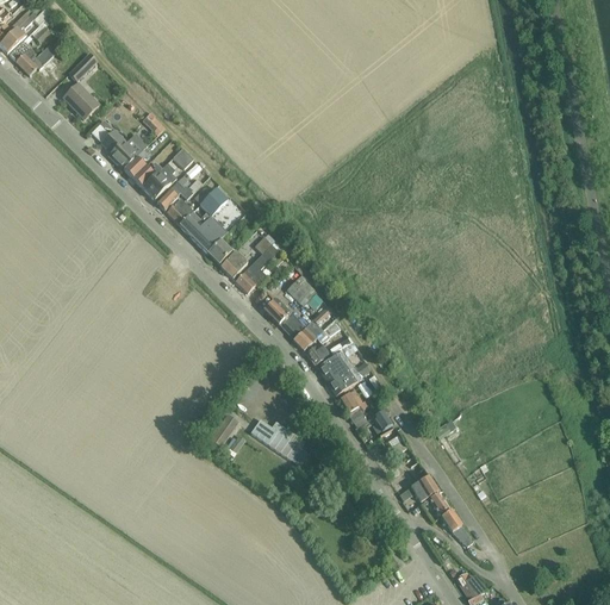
[(32,19),(38,25),(39,25),(50,16),(53,13),(47,6),(43,2),(33,12),(27,18),(31,22),(32,19)]
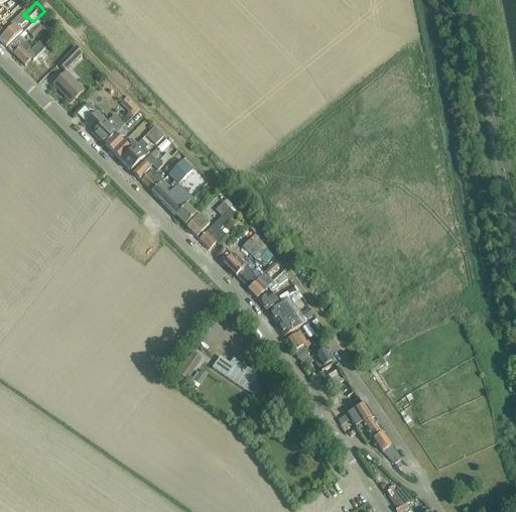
[(4,20),(0,23),(0,37),(16,21),(23,15),(28,10),(24,6),(7,23),(4,20)]
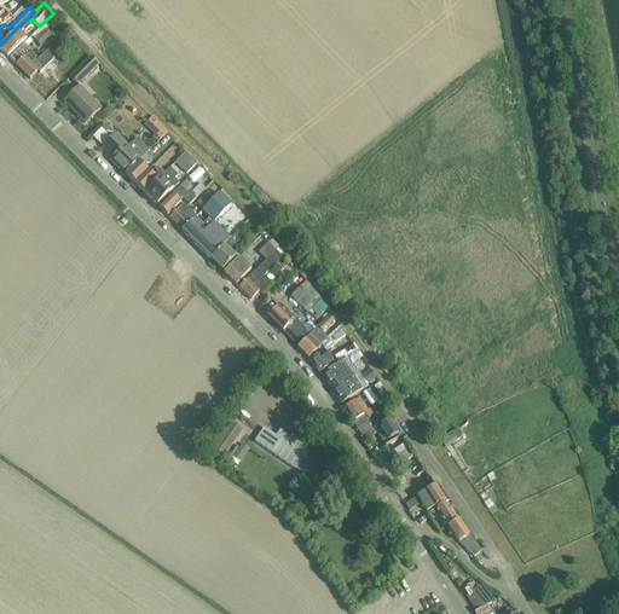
[(39,25),(32,33),(35,36),(40,42),(51,32),(46,25),(53,19),(51,16),(40,25),(39,25)]
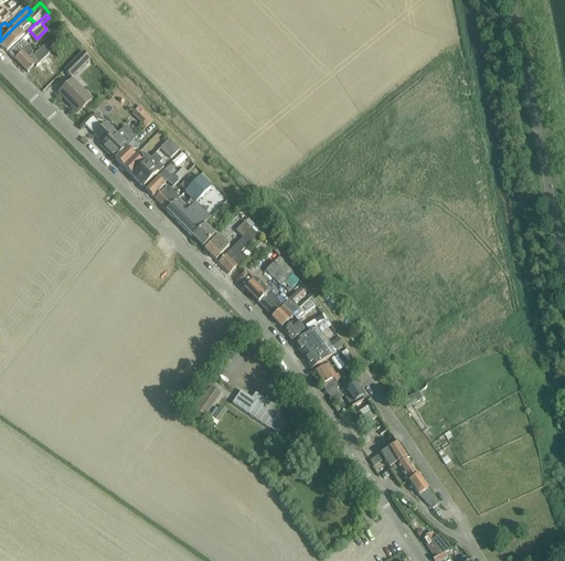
[(24,31),(18,23),(0,41),(7,49),(20,35),(24,31)]
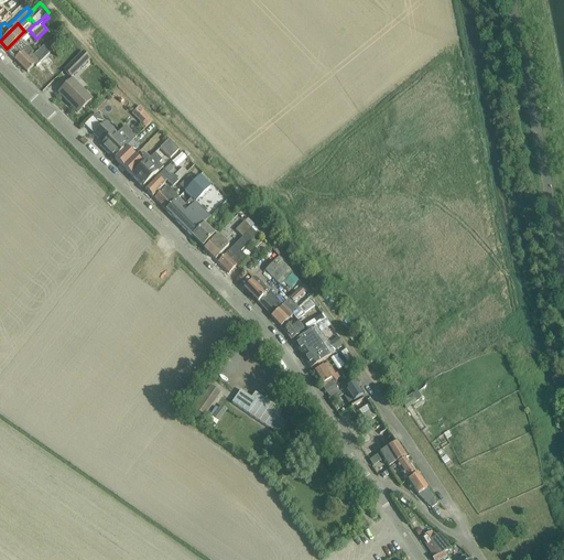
[(22,36),(9,50),(14,56),(26,68),(35,62),(36,63),(49,52),(53,47),(47,42),(45,40),(33,52),(32,50),(34,49),(24,40),(30,34),(26,31),(22,36)]
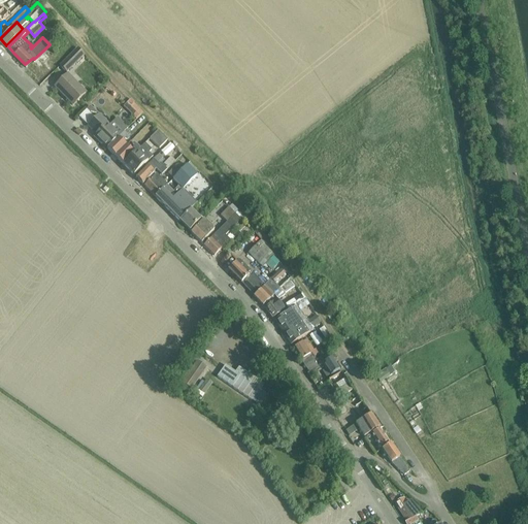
[(60,63),(66,69),(84,53),(77,46),(60,63)]
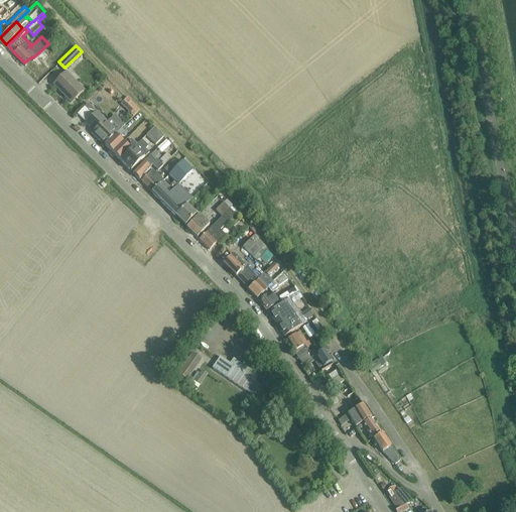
[(44,47),(33,57),(26,65),(38,77),(49,67),(46,64),(53,57),(48,52),(44,47)]
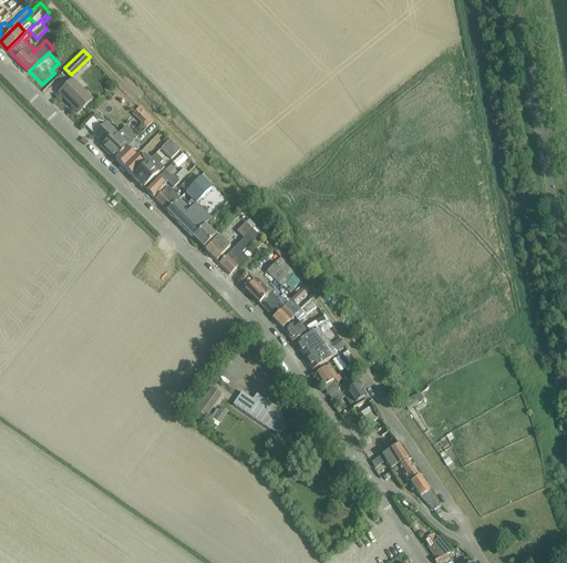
[(59,90),(78,110),(92,95),(73,75),(59,90)]
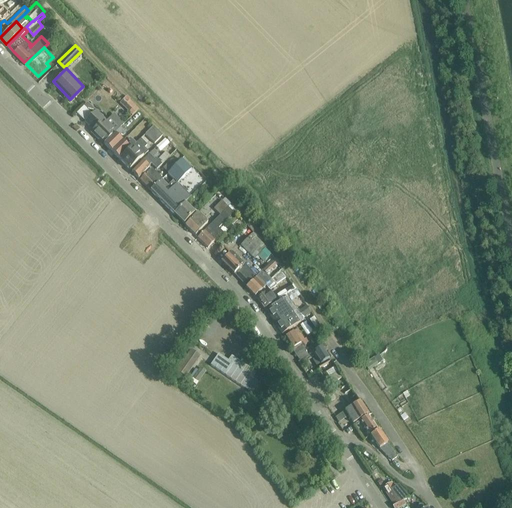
[(135,111),(142,104),(129,91),(122,98),(135,111)]
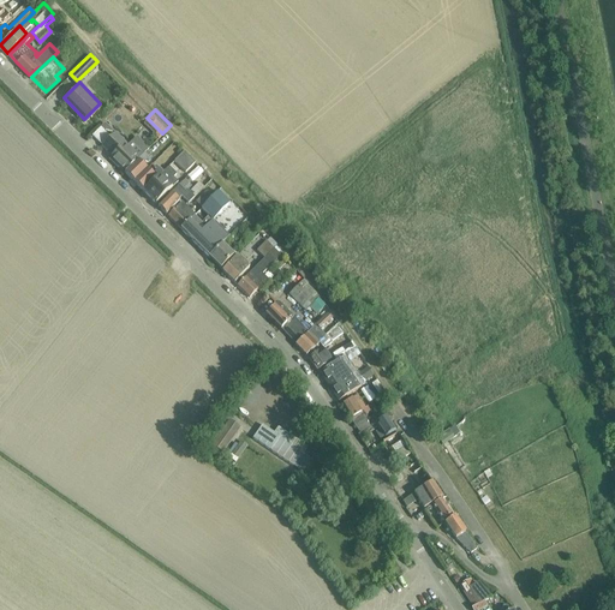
[(125,169),(137,157),(144,150),(154,141),(150,138),(145,142),(138,135),(129,144),(115,131),(103,143),(113,153),(109,155),(125,169)]
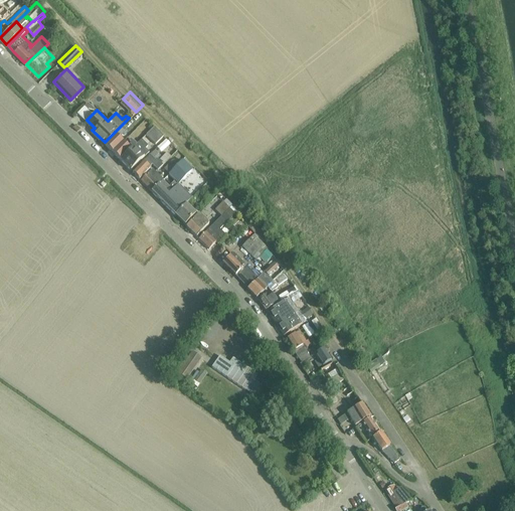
[(154,124),(146,132),(155,142),(163,134),(154,124)]
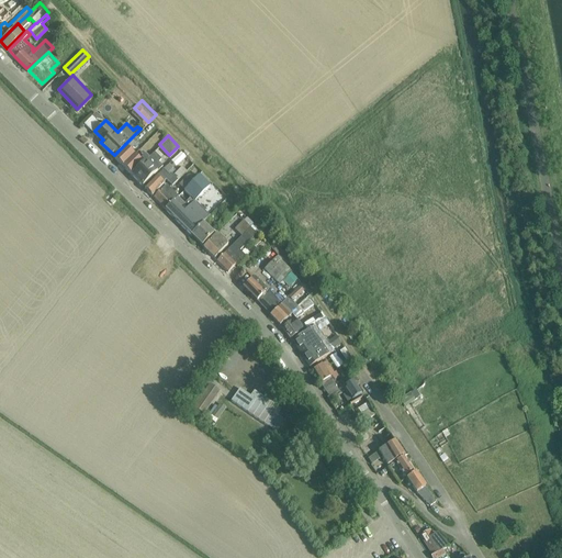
[(125,144),(114,155),(123,164),(135,153),(131,147),(135,144),(137,143),(132,137),(125,144)]
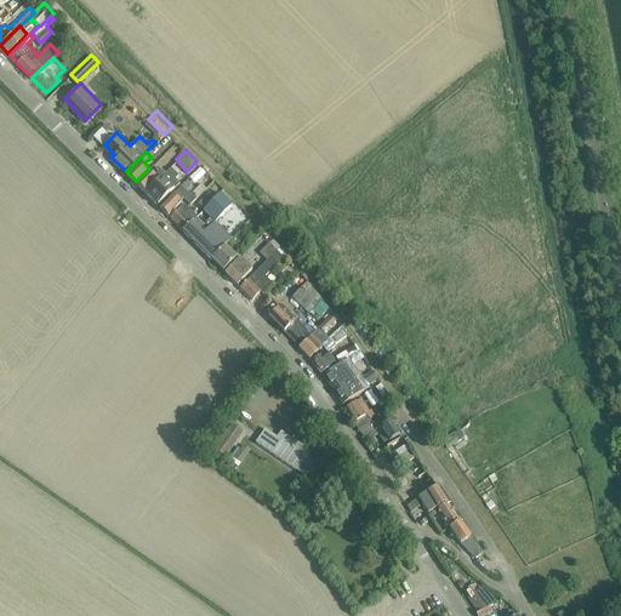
[(161,175),(146,190),(158,203),(174,187),(181,181),(176,176),(178,174),(171,165),(164,172),(161,175)]
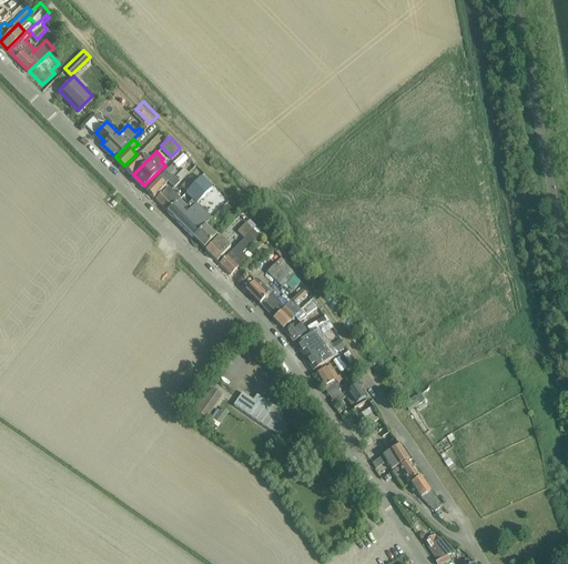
[(124,165),(133,174),(148,160),(150,158),(145,153),(141,159),(137,154),(124,165)]
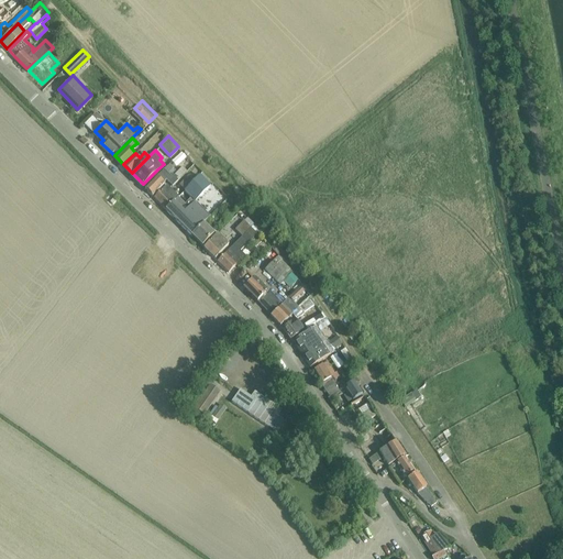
[(166,177),(173,184),(177,181),(174,176),(177,173),(174,171),(169,174),(164,167),(151,181),(144,186),(152,194),(164,182),(163,181),(166,177)]
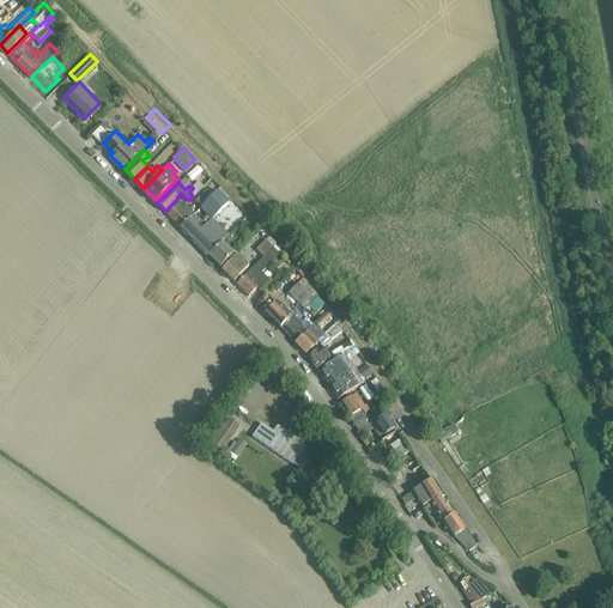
[(181,225),(208,253),(220,241),(229,232),(212,216),(229,200),(217,188),(200,205),(207,212),(201,219),(194,212),(193,213),(181,225)]
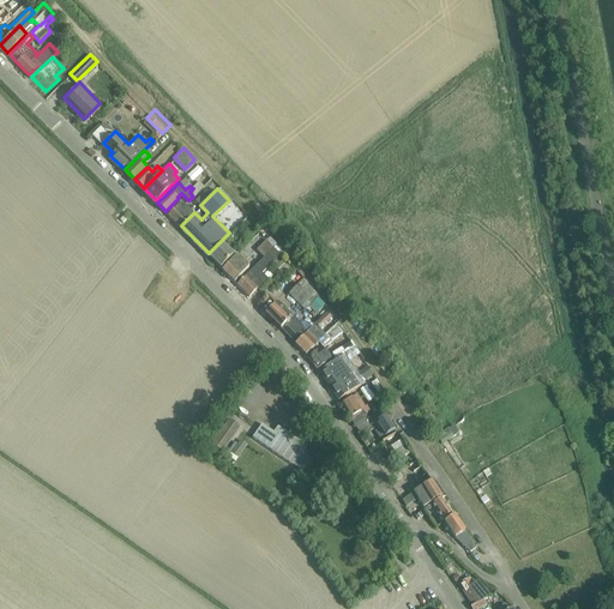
[(180,225),(181,225),(193,213),(180,200),(168,212),(180,225)]
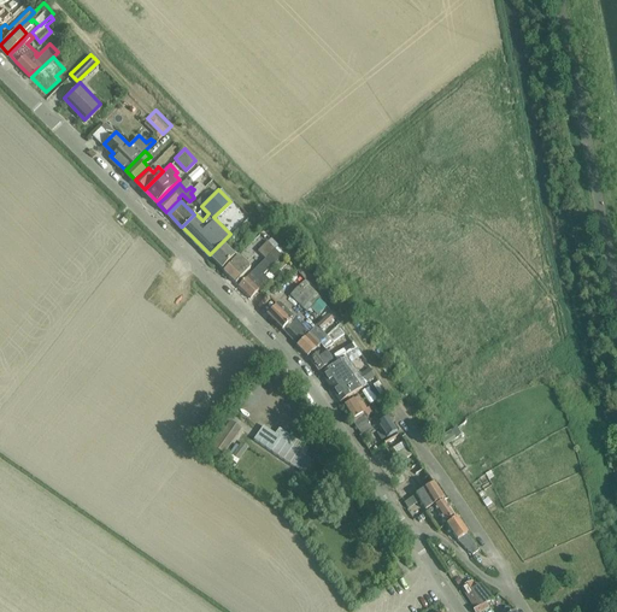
[(259,231),(247,245),(252,249),(265,236),(259,231)]
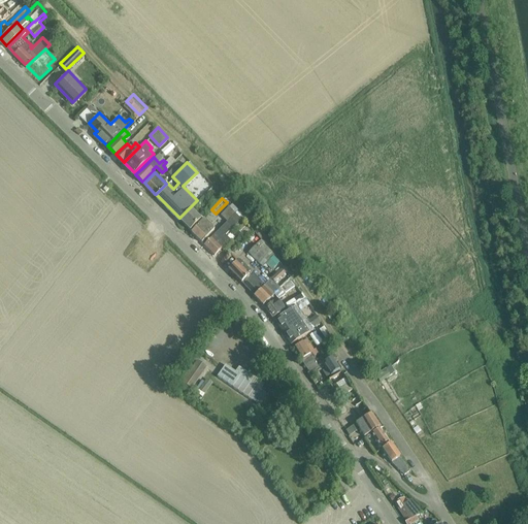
[(221,214),(227,219),(235,210),(229,205),(221,214)]
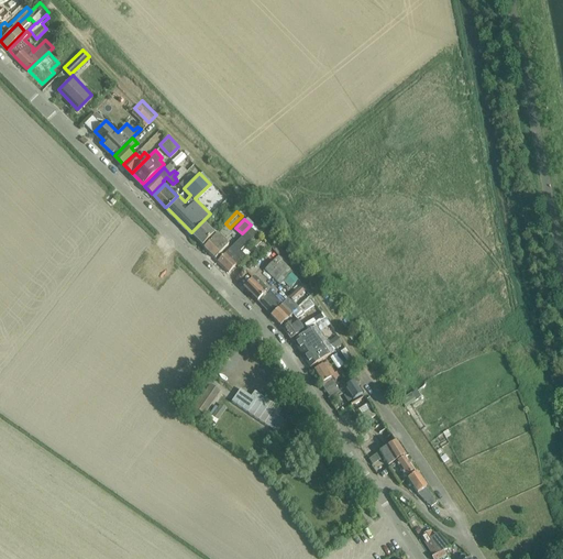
[(202,221),(191,232),(202,243),(213,231),(202,221)]
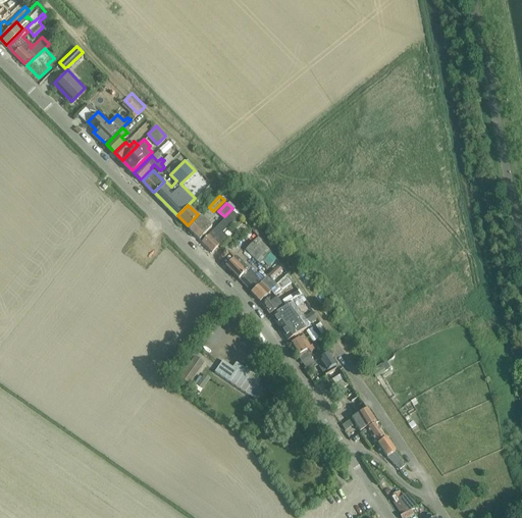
[(232,208),(224,216),(221,220),(201,240),(210,249),(209,250),(211,251),(219,243),(221,245),(229,237),(222,229),(226,225),(237,215),(232,211),(236,208),(235,207),(232,208)]
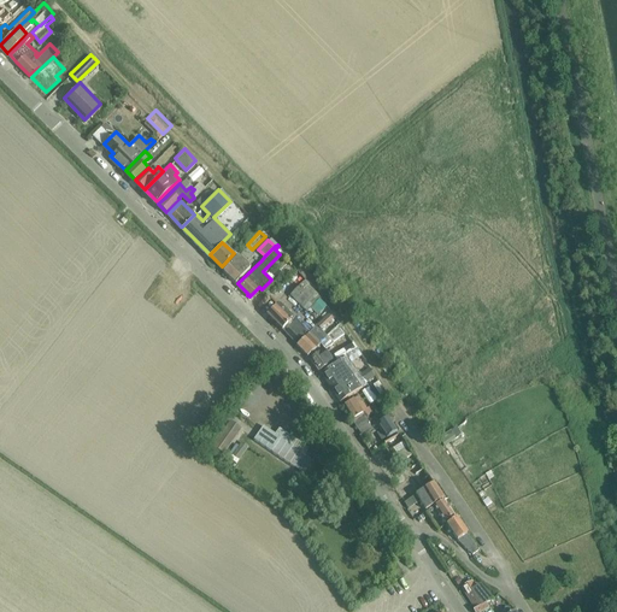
[(223,269),(235,281),(250,266),(238,254),(223,269)]
